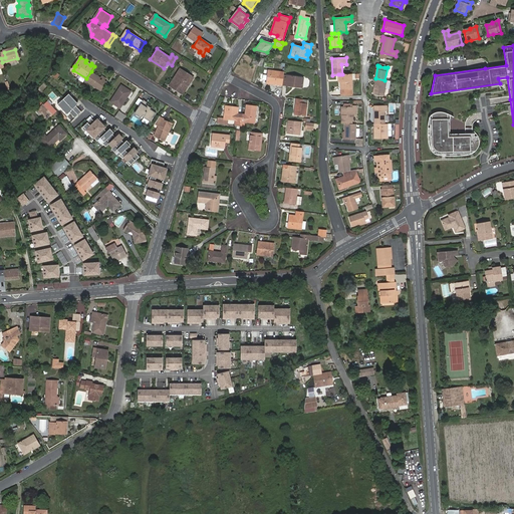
[(184,85),(187,87),(194,77),(181,69),(170,85),(180,91),(184,85)]
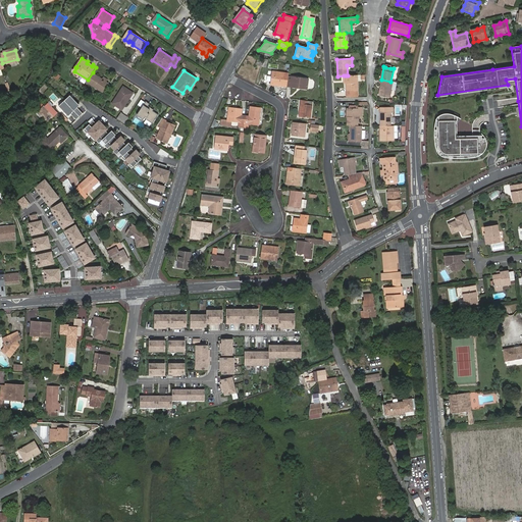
[(270,85),(289,88),(290,79),(291,72),(272,70),(270,85)]
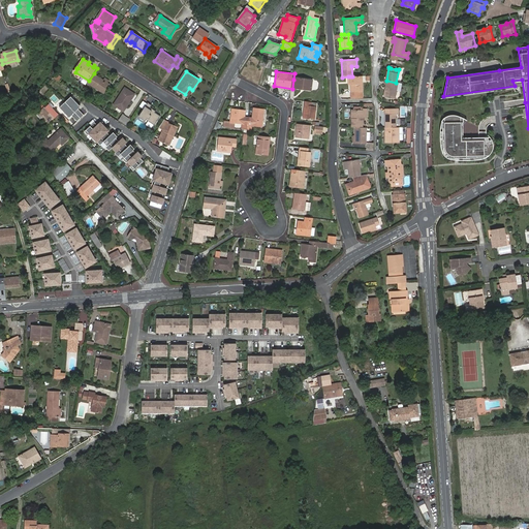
[(56,73),(53,78),(58,82),(61,76),(56,73)]
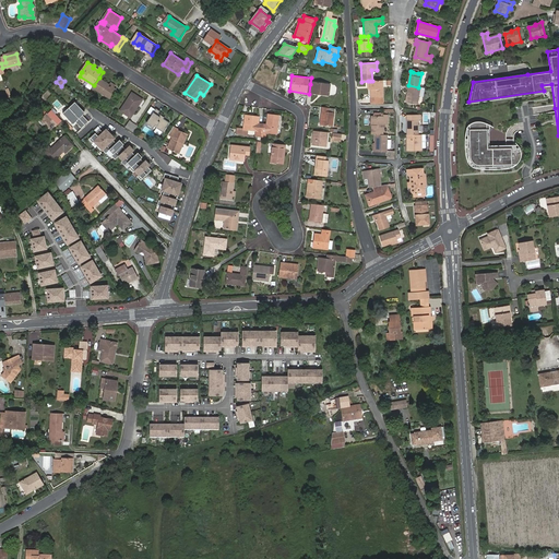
[(109,99),(117,88),(99,78),(94,85),(93,87),(92,88),(109,99)]
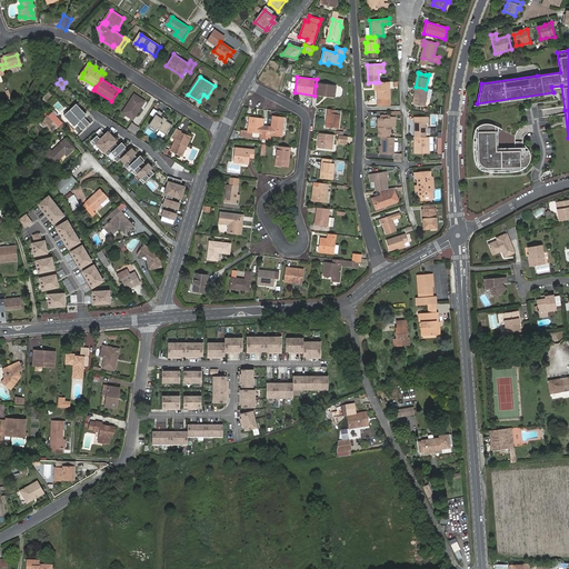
[(390,99),(389,82),(379,82),(377,82),(377,91),(377,100),(390,99)]
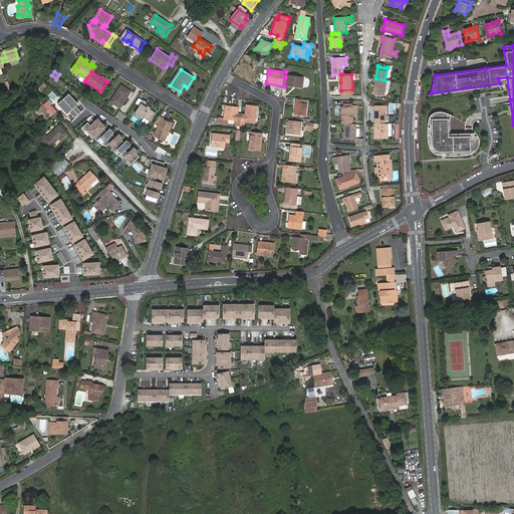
[(285,77),(284,85),(292,86),(292,85),(296,85),(295,86),(302,87),(303,77),(287,75),(287,78),(285,77)]
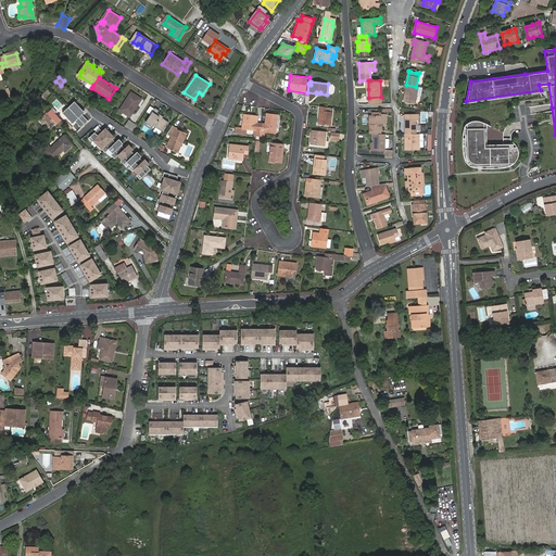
[(416,87),(406,85),(405,89),(406,89),(404,102),(415,104),(418,87),(416,87)]
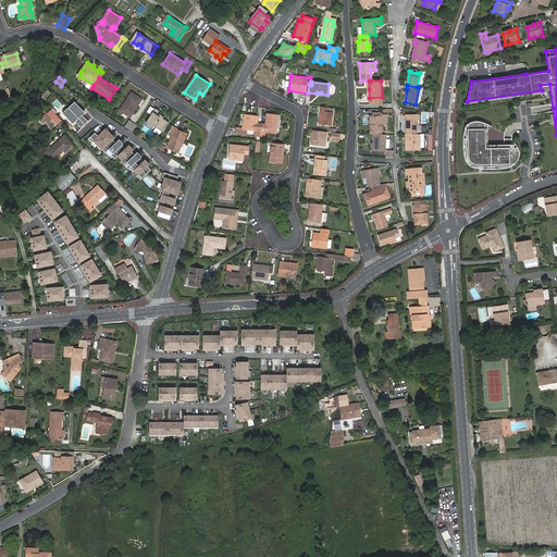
[(137,104),(140,98),(132,93),(121,111),(131,118),(138,106),(137,104)]
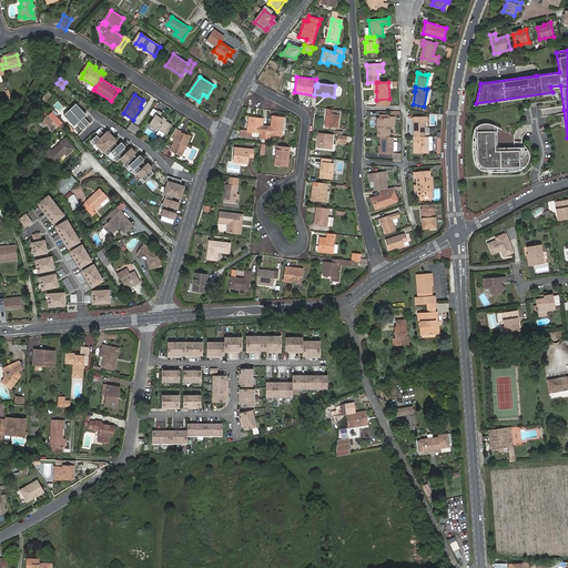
[(78,103),(71,109),(87,127),(90,123),(84,118),(88,114),(78,103)]
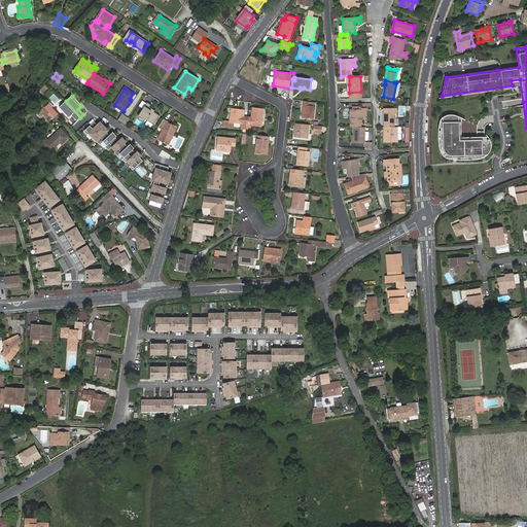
[(66,101),(61,106),(70,116),(72,114),(77,120),(80,117),(66,101)]
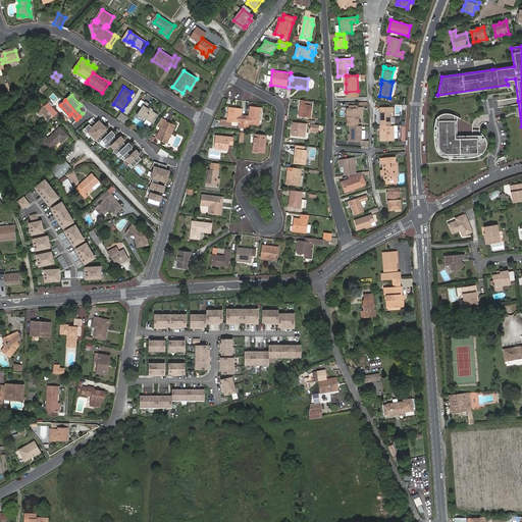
[(151,103),(146,100),(142,108),(141,110),(139,114),(154,123),(159,114),(153,111),(154,109),(149,106),(151,103)]
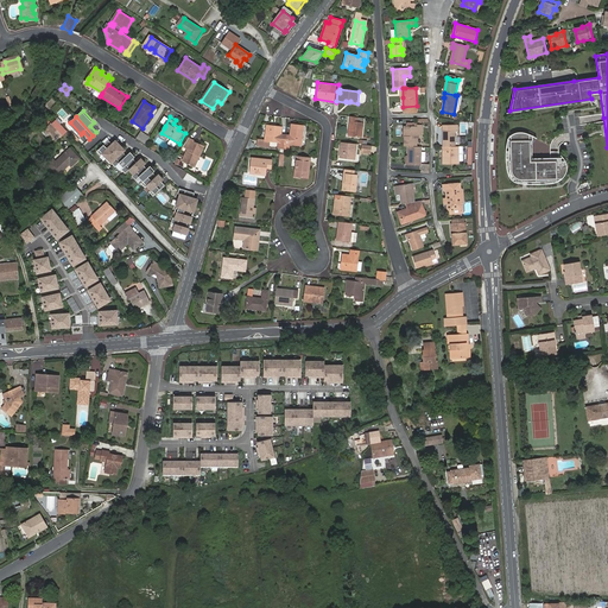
[(356,118),(349,116),(347,135),(361,137),(362,122),(355,121),(356,118)]
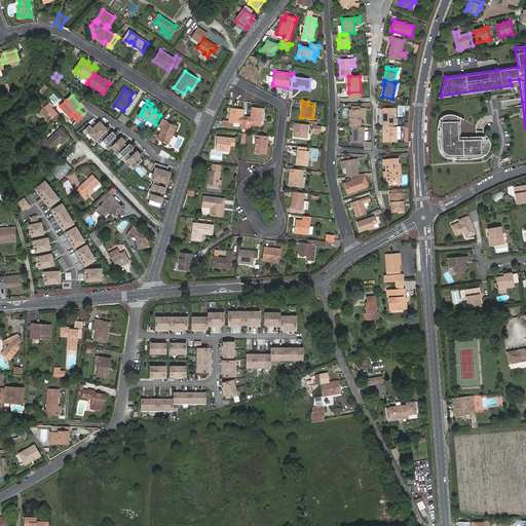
[(58,113),(48,103),(38,112),(47,122),(58,113)]
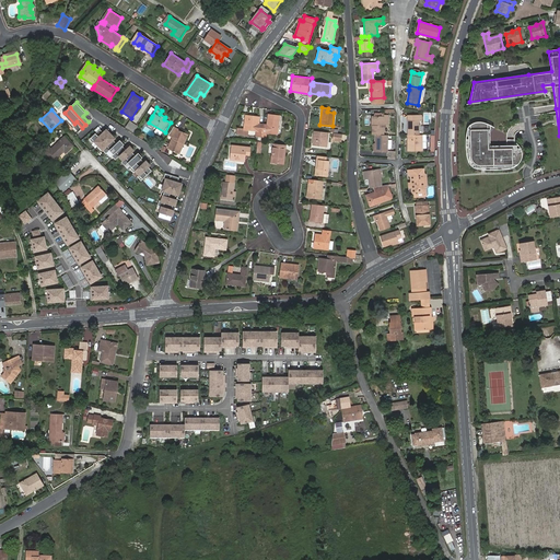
[(267,125),(263,125),(261,136),(266,137),(267,132),(277,133),(279,115),(268,114),(267,125)]
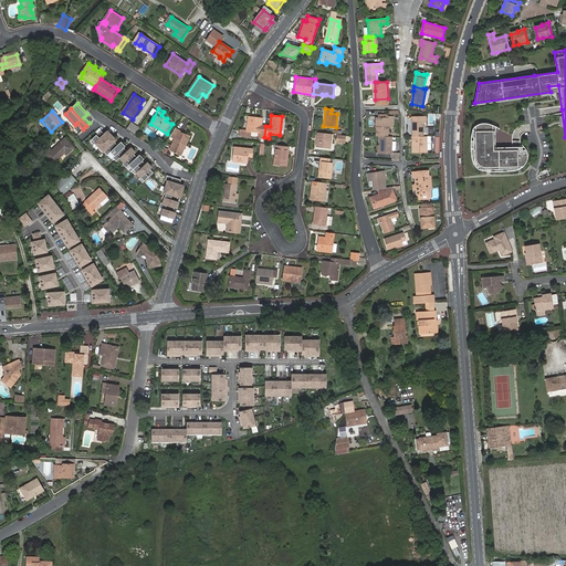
[(377,127),(376,137),(380,137),(387,137),(388,125),(391,125),(392,116),(388,116),(388,118),(378,118),(377,127)]
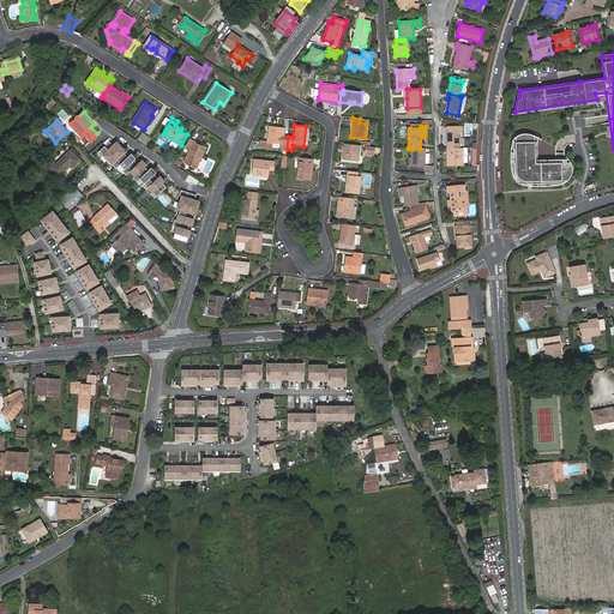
[(287,149),(288,137),(283,136),(284,128),(269,127),(268,142),(282,144),(281,149),(287,149)]
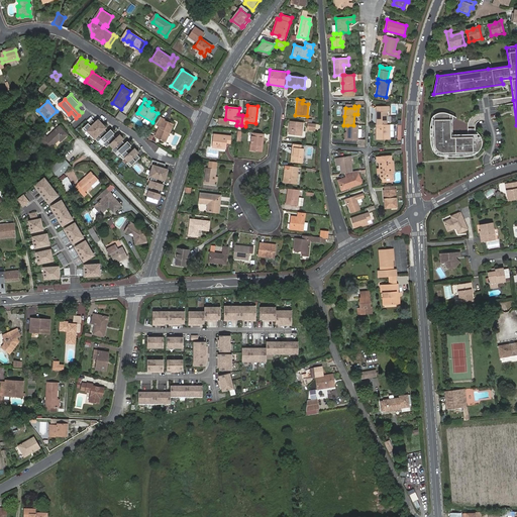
[(377,107),(378,125),(388,124),(388,116),(388,107),(377,107)]
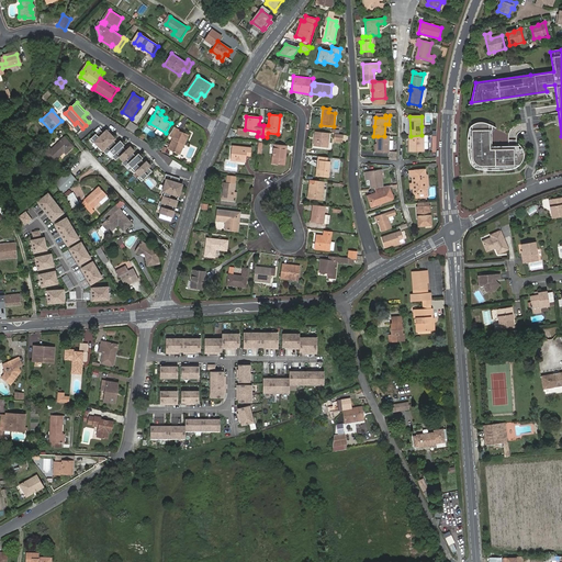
[(130,121),(125,127),(134,133),(138,126),(130,121)]
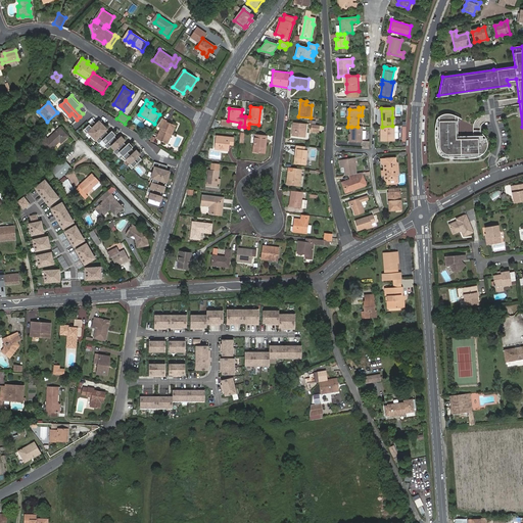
[(458,137),(459,117),(455,114),(450,113),(446,113),(442,115),(439,120),(437,125),(437,134),(440,151),(441,155),(447,157),(458,159),(474,159),(481,157),(484,153),(486,150),(487,145),(486,140),(483,136),(458,137)]
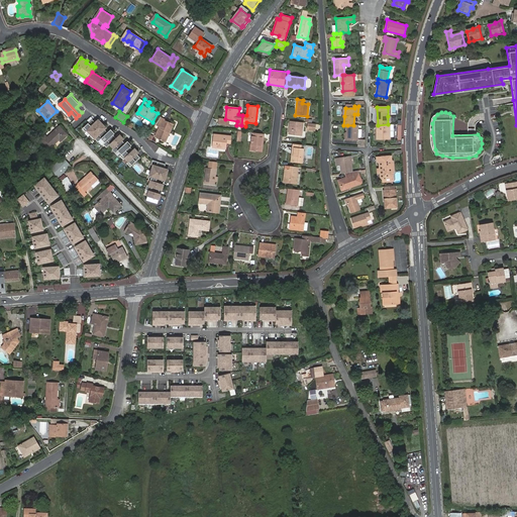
[(162,116),(156,125),(161,127),(156,137),(165,141),(169,132),(171,133),(174,124),(166,120),(167,119),(162,116)]
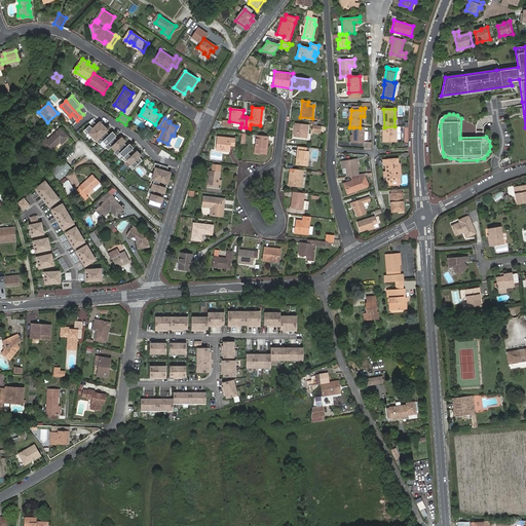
[(92,137),(106,125),(101,120),(97,123),(95,121),(85,129),(92,137)]
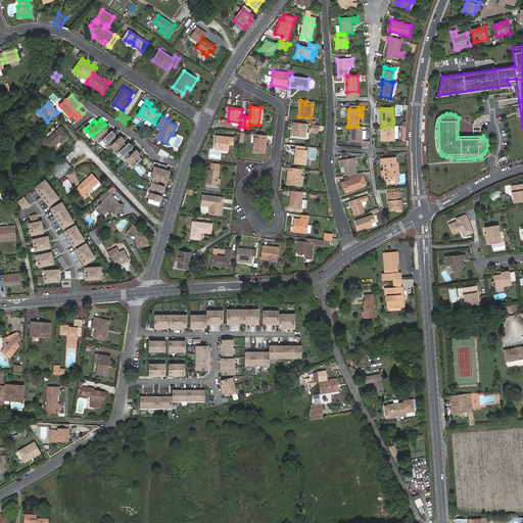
[(306,124),(293,123),(292,136),(304,137),(306,124)]
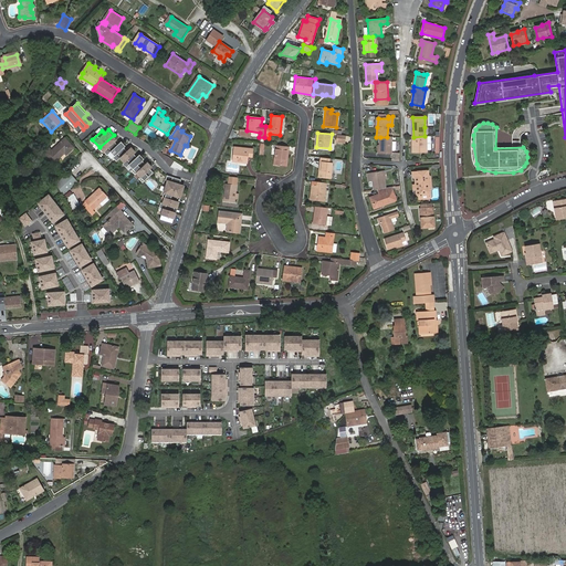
[(114,135),(100,147),(107,155),(112,152),(118,145),(115,142),(117,139),(114,135)]
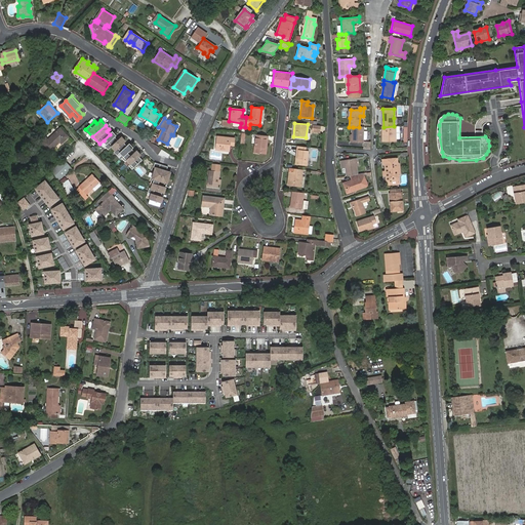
[(320,133),(321,126),(312,125),(311,132),(320,133)]
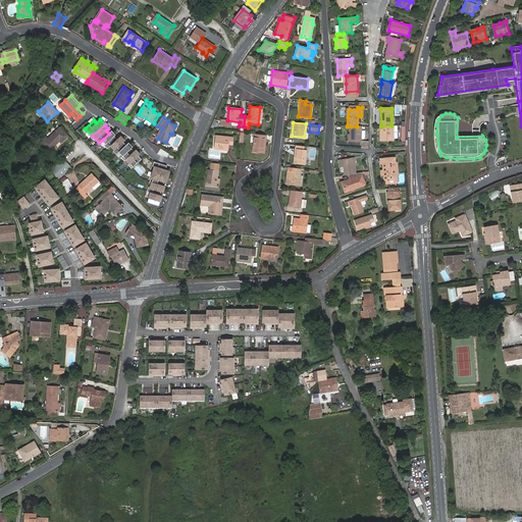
[(392,125),(381,126),(381,141),(395,140),(395,138),(399,138),(398,125),(395,125),(392,125)]
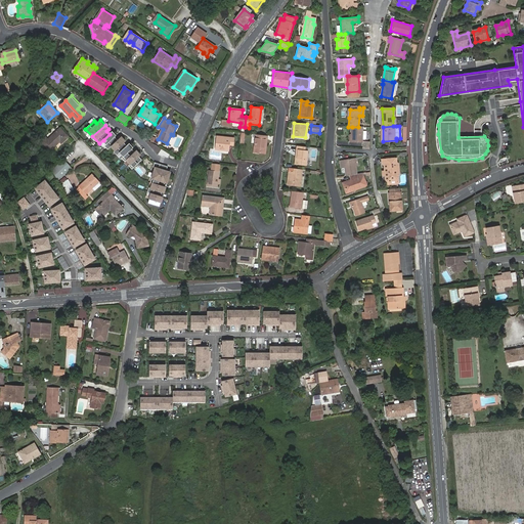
[(362,142),(362,127),(358,127),(352,127),(352,135),(351,142),(362,142)]
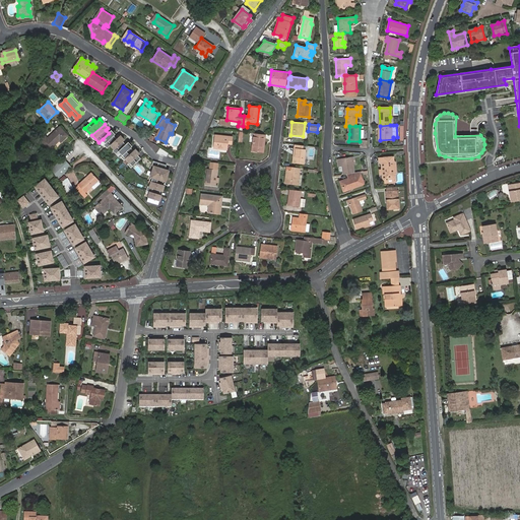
[(68,136),(60,128),(48,139),(43,143),(49,149),(60,141),(61,142),(68,136)]
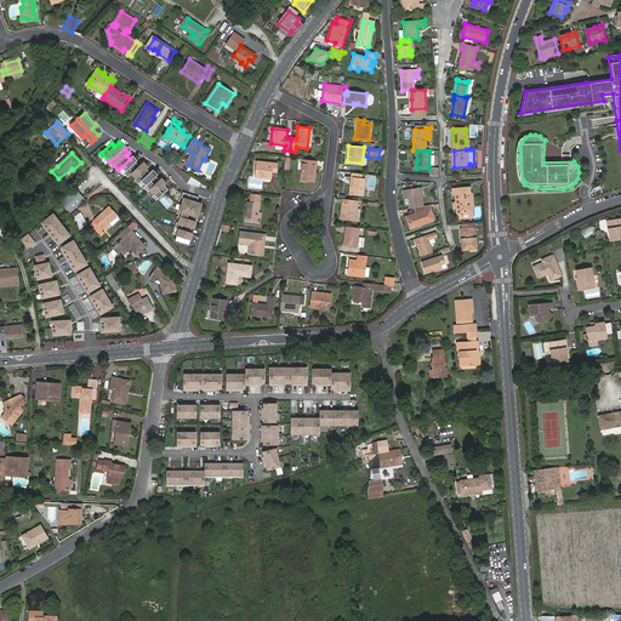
[(138,160),(134,154),(130,159),(123,166),(126,170),(125,172),(129,177),(132,172),(140,165),(137,161),(138,160)]
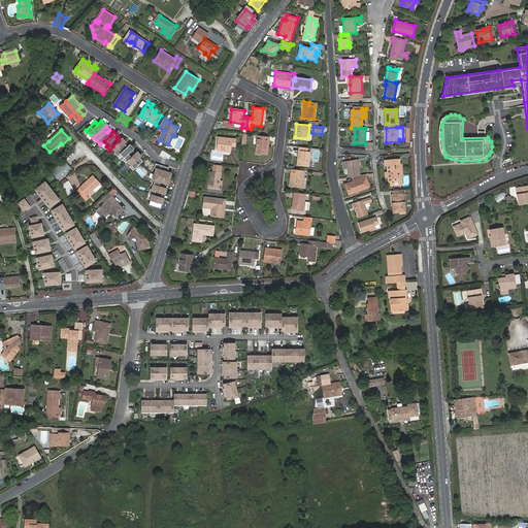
[(124,136),(119,140),(112,146),(117,151),(114,153),(118,157),(122,154),(129,146),(126,143),(128,141),(124,136)]
